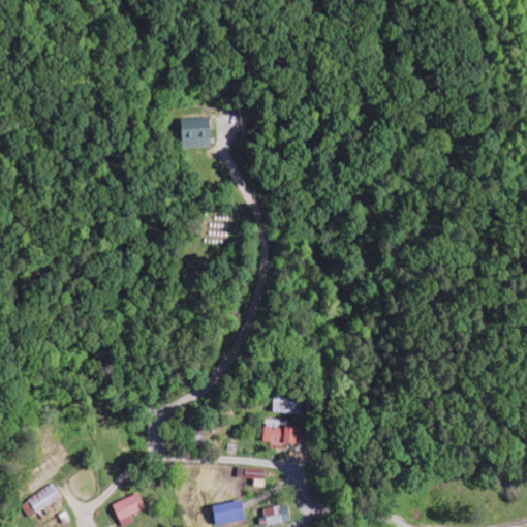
[(181,117),(182,147),(210,146),(209,116),(181,117)]
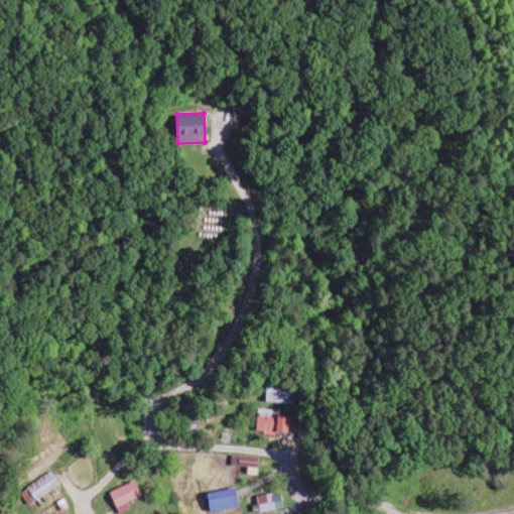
[(275,408),(257,407),(256,430),(294,432),(295,414),(275,413),(275,408)]
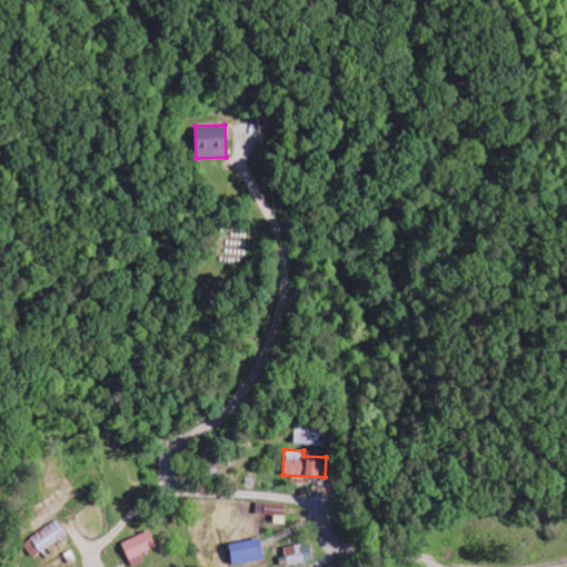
[(262,513),(262,523),(284,523),(285,504),(255,503),(255,513),(262,513)]
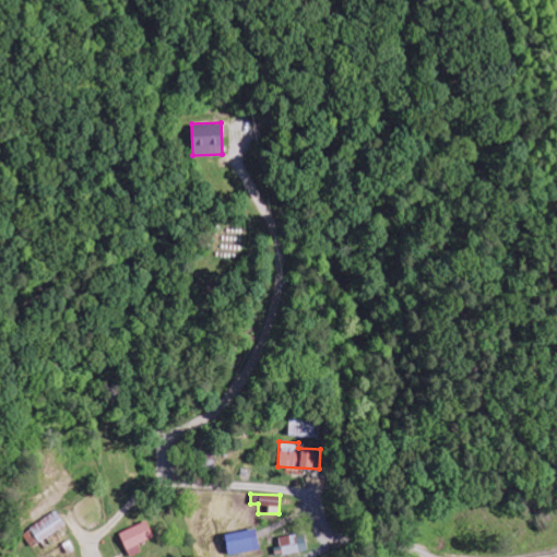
[(64,528),(57,511),(21,530),(28,545),(64,528)]
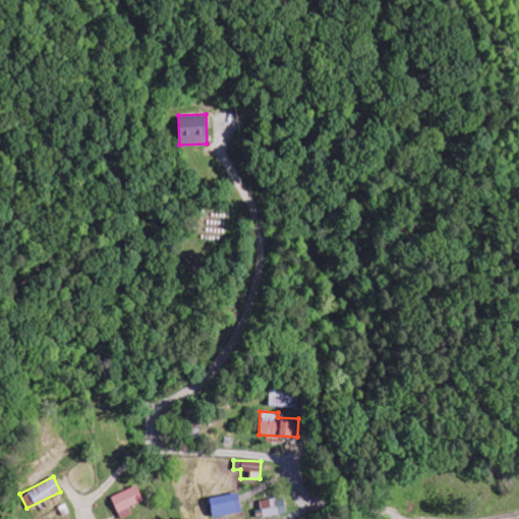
[(131,513),(128,507),(142,500),(135,484),(110,497),(120,518),(131,513)]
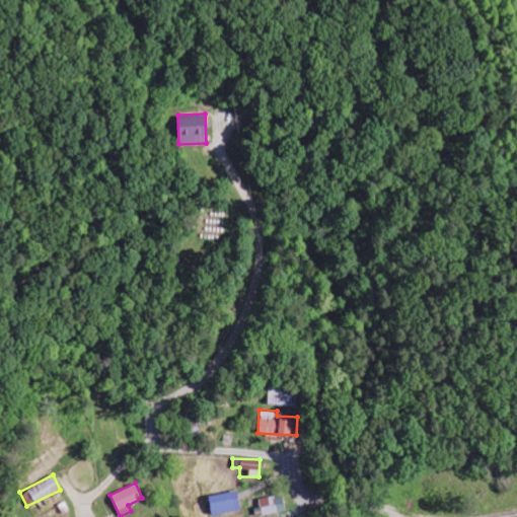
[(239,511),(237,492),(209,494),(210,513),(239,511)]
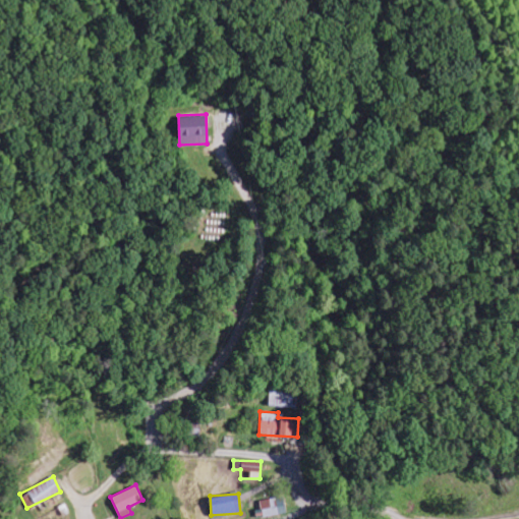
[(261,516),(285,514),(283,497),(260,500),(261,516)]
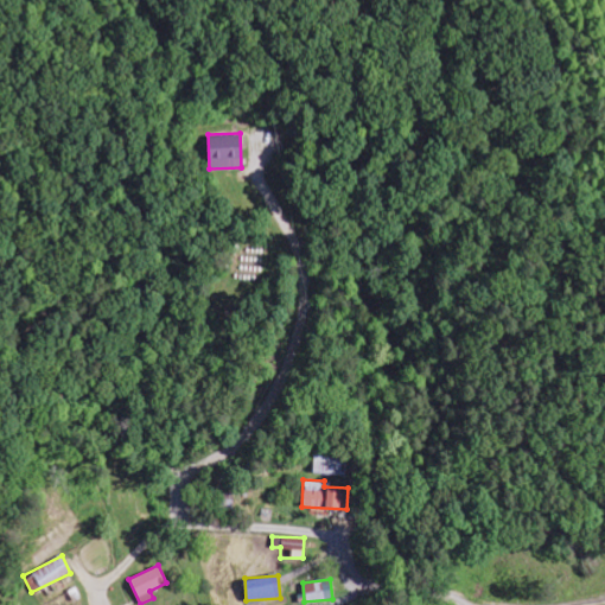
All buildings are outlined.
